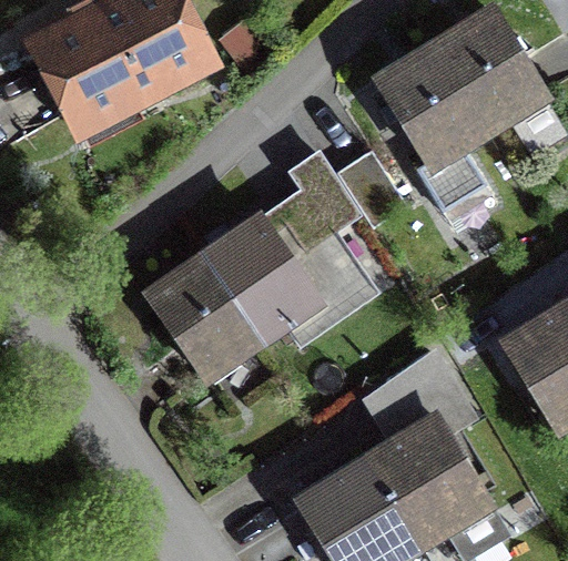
[(61,21),(22,41),(77,144),(90,138),(94,146),(142,122),(138,113),(225,68),(190,0),(102,0),(100,1),(99,0),(84,0),(58,13),(61,21)]
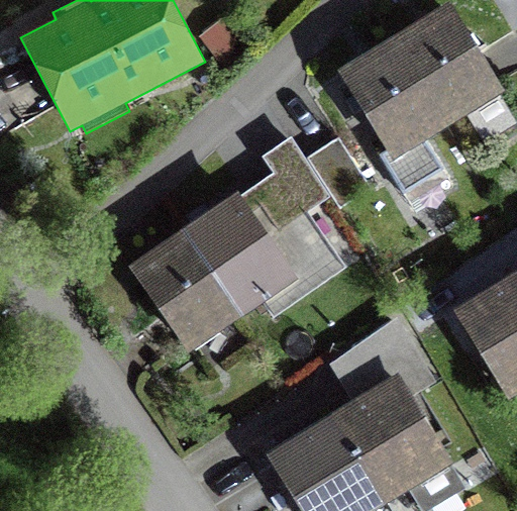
[(367,53),(337,70),(386,148),(380,152),(404,193),(447,167),(429,138),(506,92),(450,1),(424,17),(367,53)]
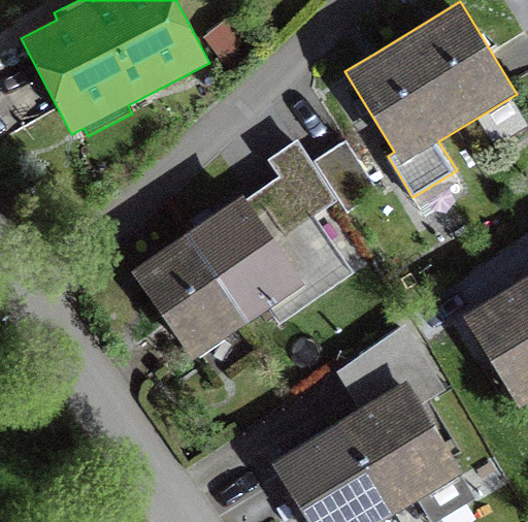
[(223,15),(205,32),(230,58),(248,41),(223,15)]
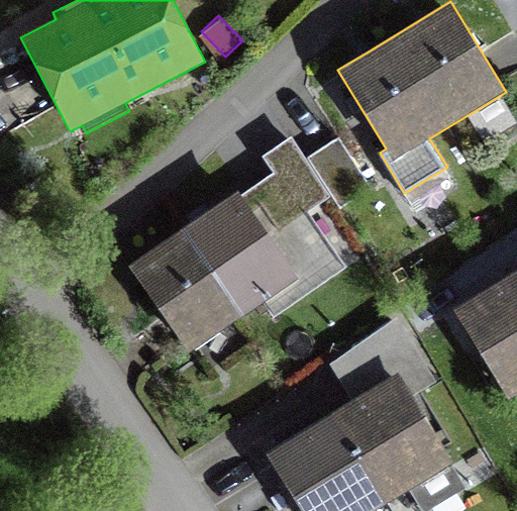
[(340,206),(373,184),(338,132),(306,155),(332,194),(340,206)]
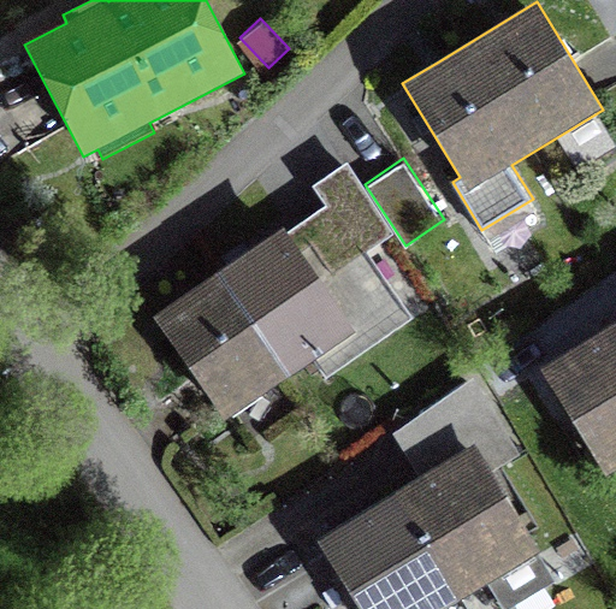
[(329,277),(396,231),(365,184),(347,159),(312,183),(326,204),(285,231),(306,259),(313,254),(329,277)]
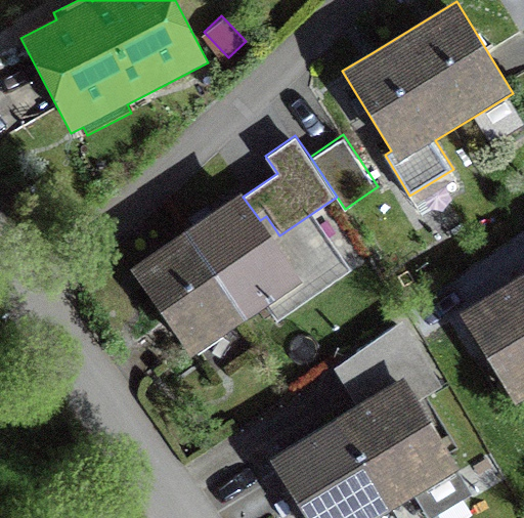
[(159,250),(129,270),(189,358),(200,352),(210,365),(235,348),(226,335),(302,283),(260,220),(243,197),(242,193),(213,213),(159,250)]
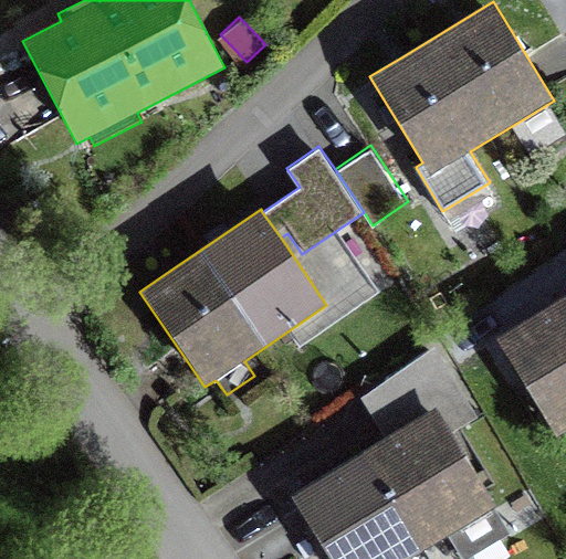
[(556,438),(565,431),(565,295),(536,314),(495,339),(556,438)]
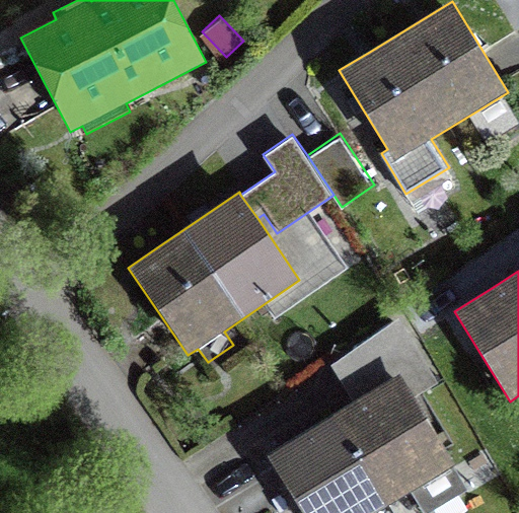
[(328,361),(354,400),(298,435),(266,455),(301,512),(376,512),(413,492),(425,512),(426,512),(468,487),(413,396),(439,381),(399,317),(328,361)]
